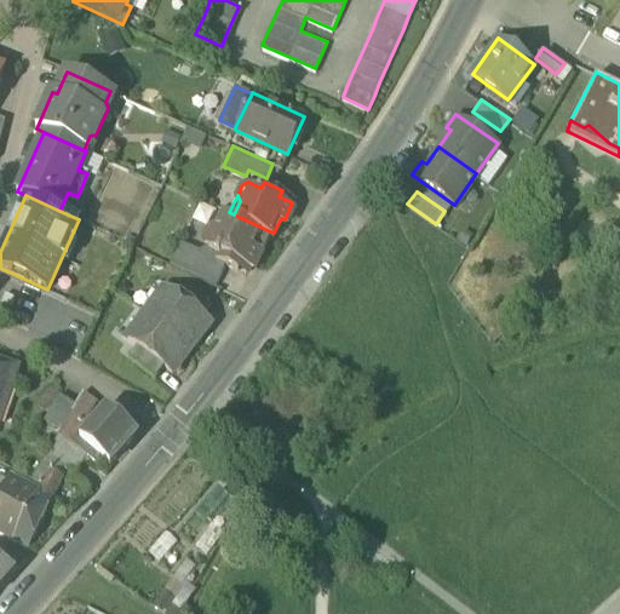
[(262,250),(270,231),(234,214),(229,212),(223,210),(216,224),(211,225),(205,236),(207,242),(208,245),(217,248),(216,251),(218,252),(216,257),(224,260),(237,267),(239,264),(237,264),(240,259),(251,264),(258,248),(262,250)]
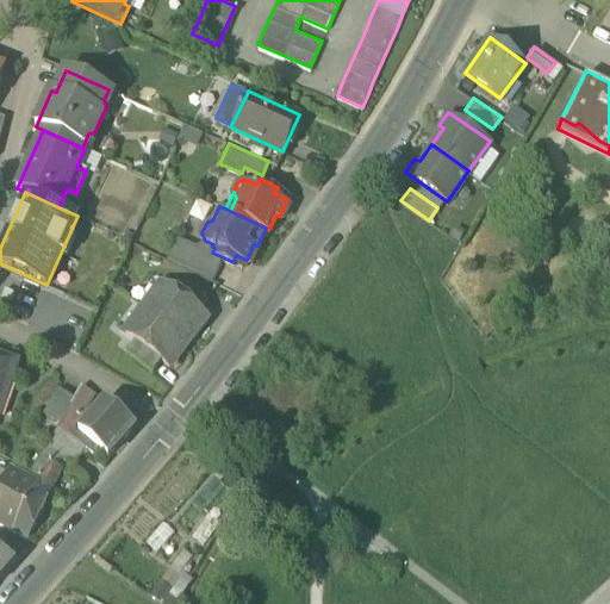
[(211,278),(221,256),(212,253),(215,248),(212,247),(213,244),(205,241),(204,238),(195,243),(176,235),(167,256),(211,278)]
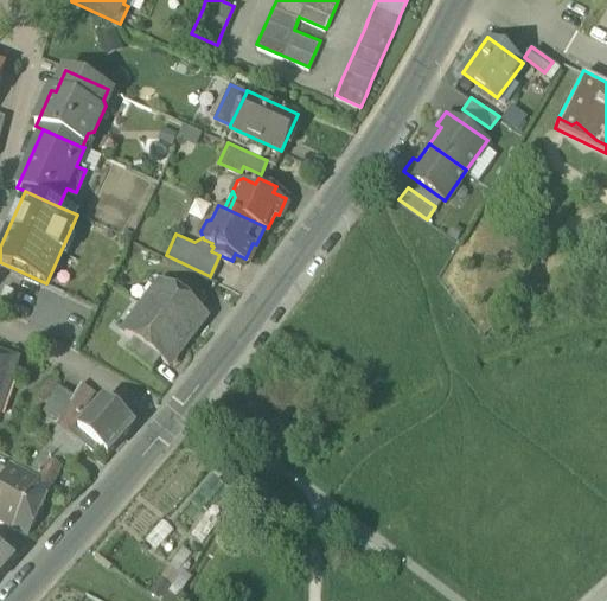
[(170,287),(197,307),(205,296),(179,276),(170,287)]
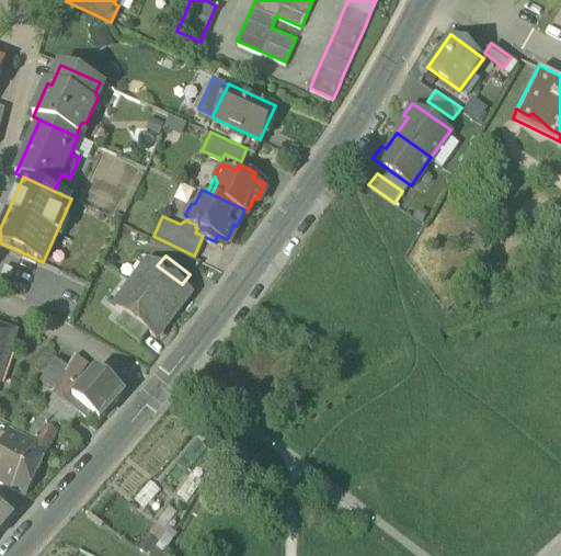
[(148,259),(132,281),(172,311),(189,290),(182,284),(157,265),(148,259)]
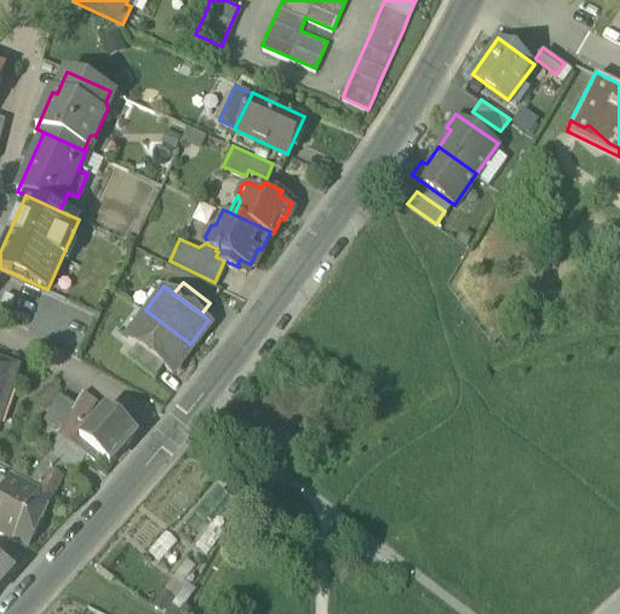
[(5,292),(0,302),(0,310),(6,314),(15,296),(5,292)]
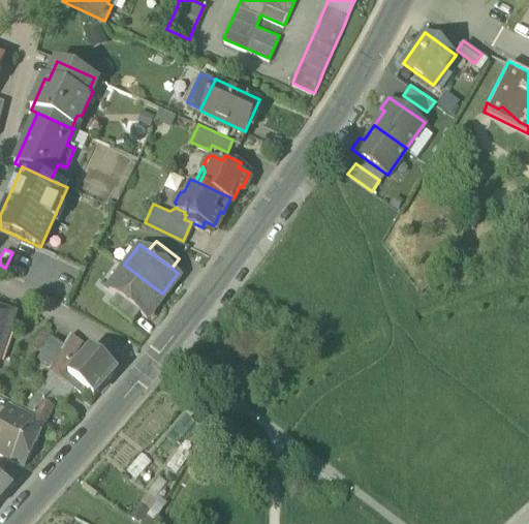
[(147,314),(162,294),(124,265),(109,285),(117,291),(139,309),(147,314)]
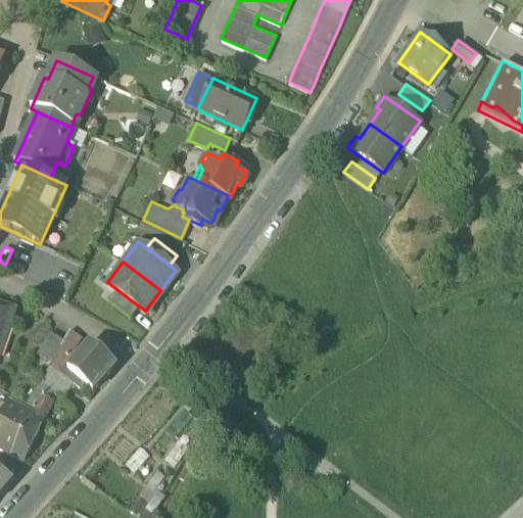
[(108,298),(131,316),(138,305),(115,288),(108,298)]
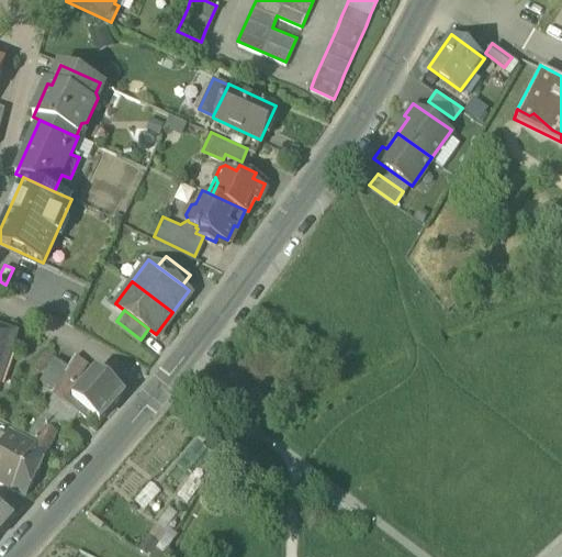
[(0,380),(15,332),(0,325),(0,380)]
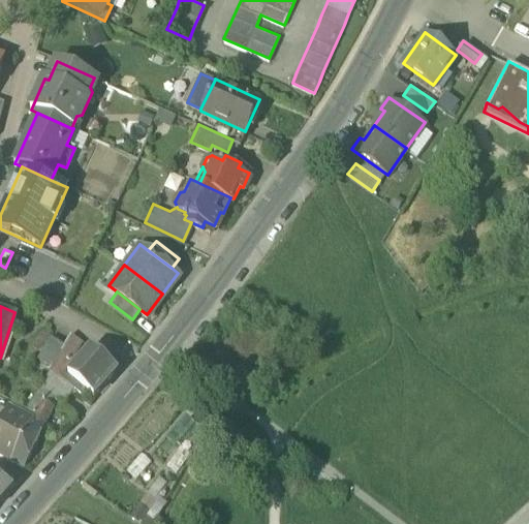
[(70,332),(63,343),(51,365),(49,368),(60,374),(65,367),(82,339),(70,332)]
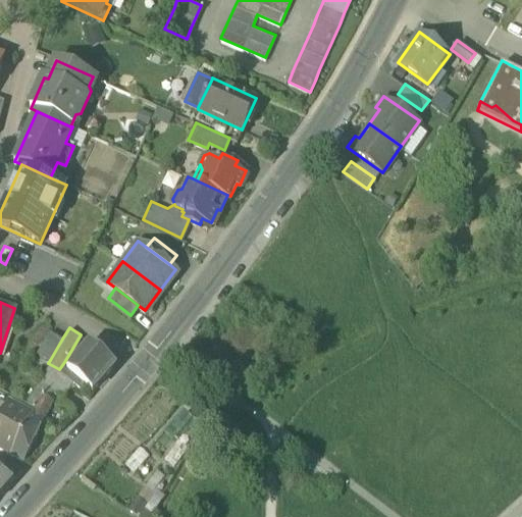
[(37,352),(50,360),(62,339),(49,330),(37,352)]
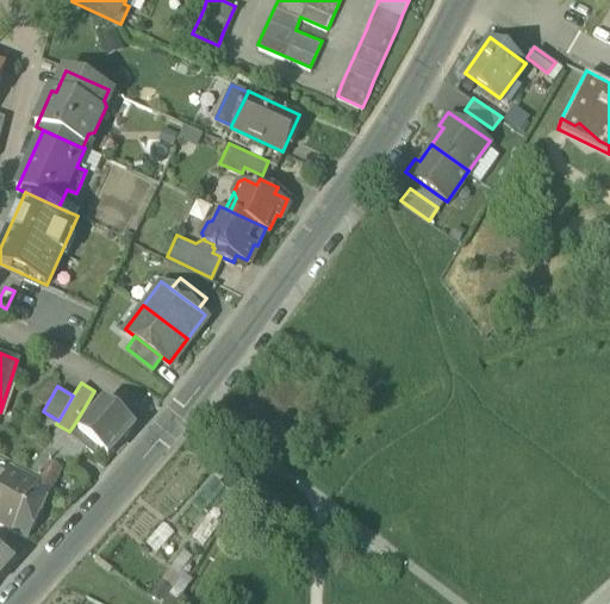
[(89,436),(109,453),(135,423),(105,397),(79,427),(89,436)]
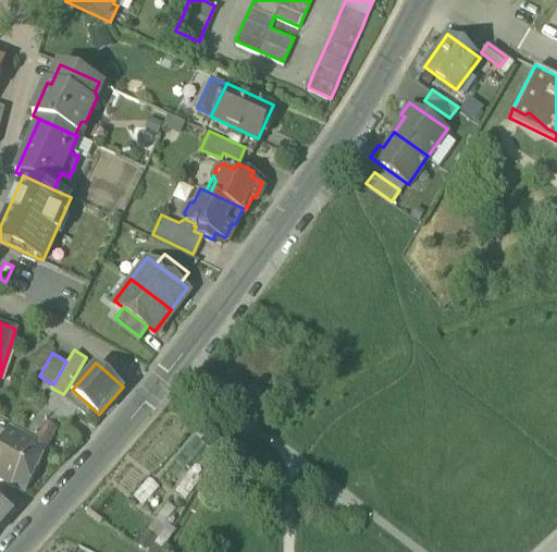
[(69,387),(63,394),(75,405),(82,399),(72,390),(69,387)]
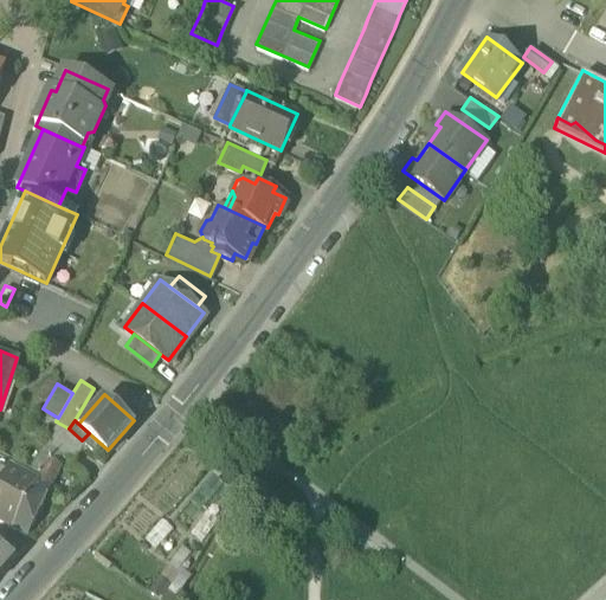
[(81,442),(56,421),(45,440),(60,452),(72,460),(83,443),(81,442)]
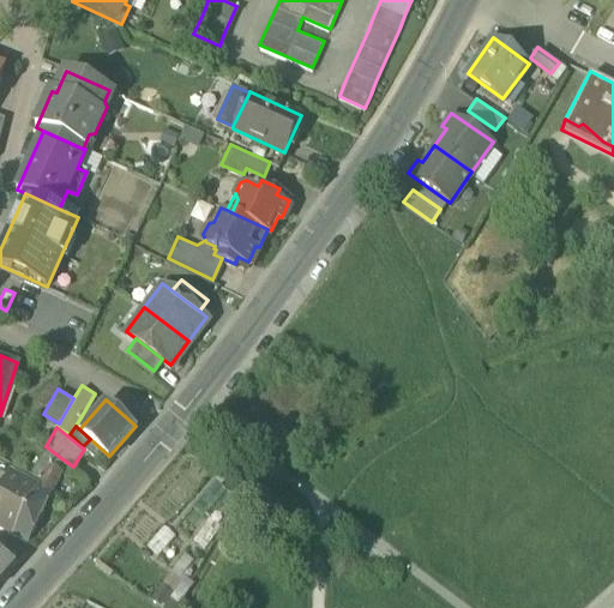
[(56,427),(82,447),(83,446),(70,434),(56,427)]
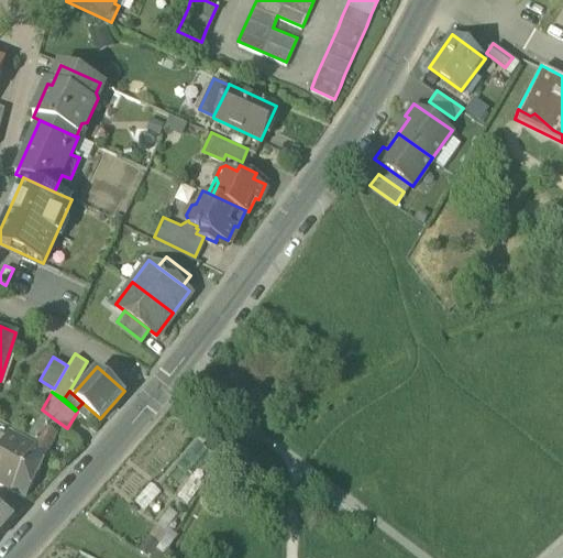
[(35,444),(46,449),(56,429),(53,427),(56,420),(42,409),(28,434),(36,438),(37,439),(35,444)]
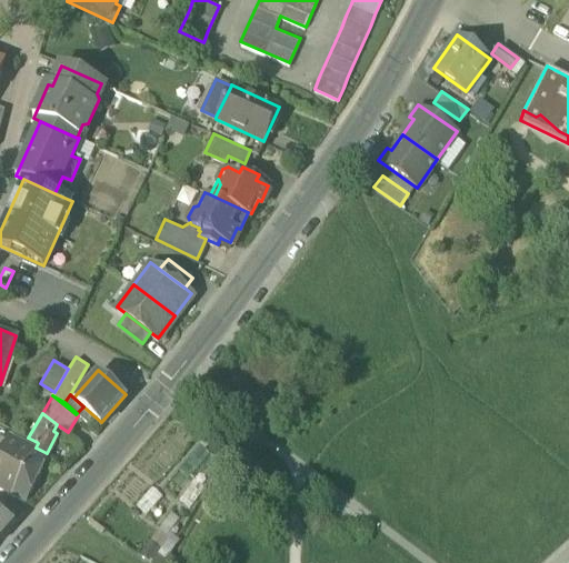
[(0,449),(0,485),(11,492),(36,448),(9,433),(0,449)]
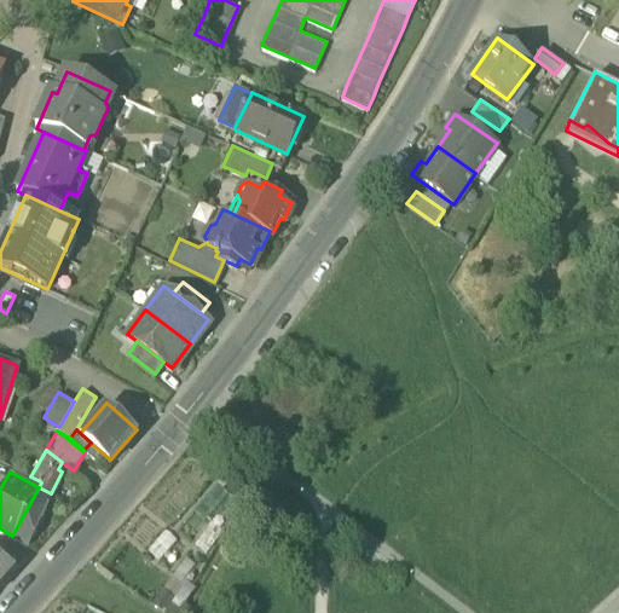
[(51,493),(39,487),(12,536),(27,543),(27,542),(51,493)]
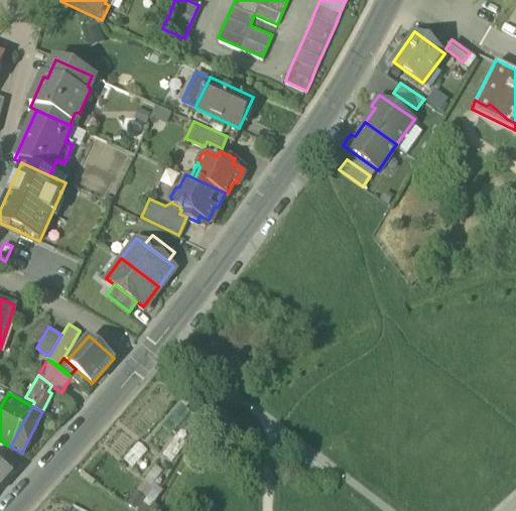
[(0,465),(12,473),(18,466),(4,458),(0,456),(0,465)]
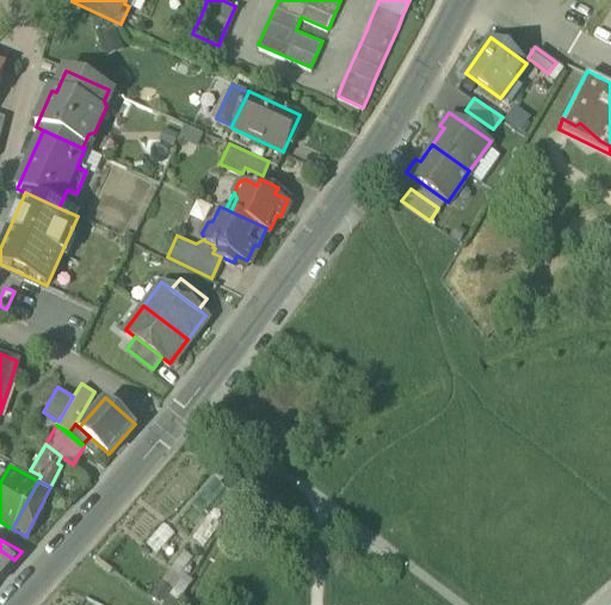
[(0,575),(14,560),(0,550),(0,575)]
